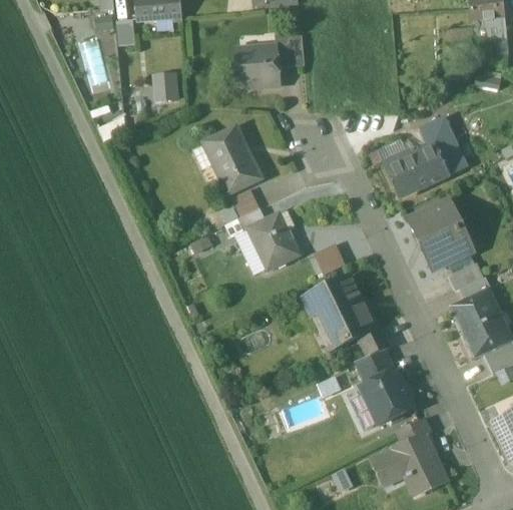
[(102,0),(103,9),(114,8),(113,0),(102,0)]
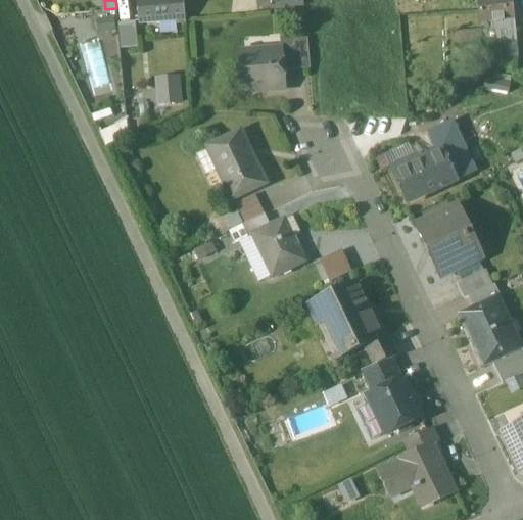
[(139,0),(141,21),(186,17),(184,0),(139,0)]
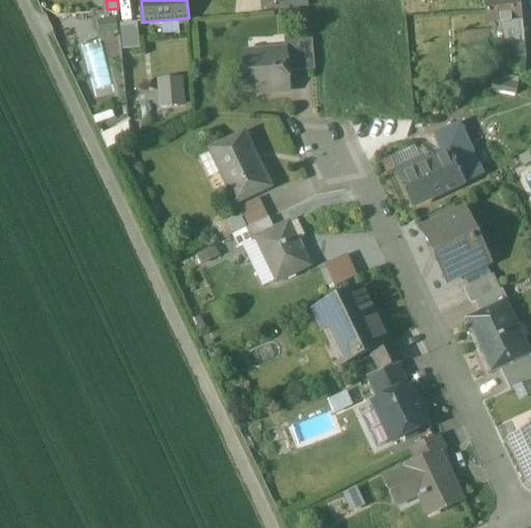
[(487,0),(490,24),(506,23),(518,22),(518,25),(523,25),(520,0),(487,0)]
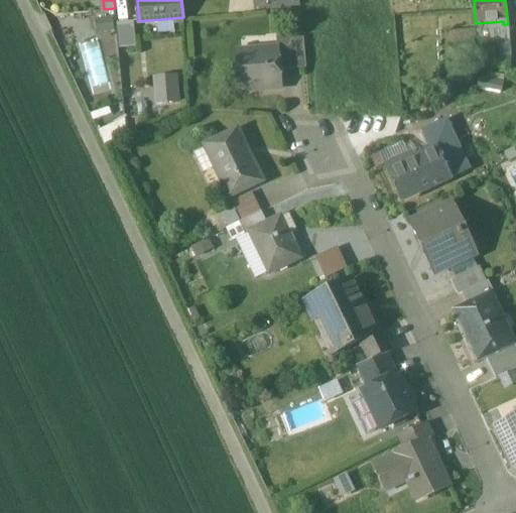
[(134,20),(118,22),(120,45),(136,44),(134,20)]
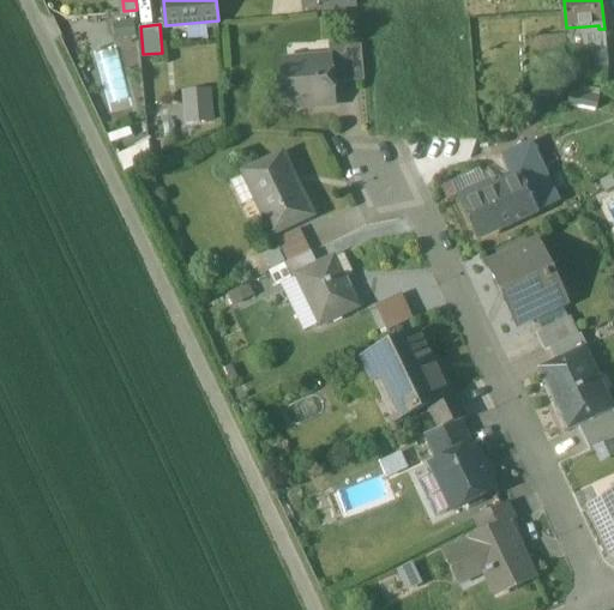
[(585,26),(566,28),(569,47),(587,44),(585,26)]
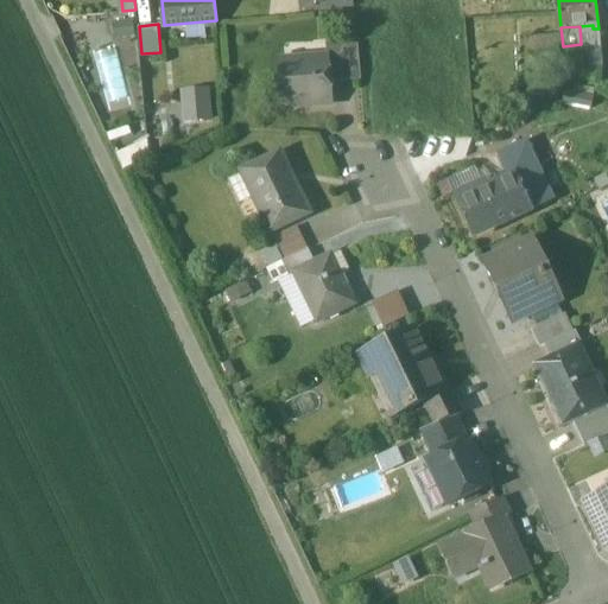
[(558,36),(543,38),(545,62),(545,65),(562,64),(558,36)]
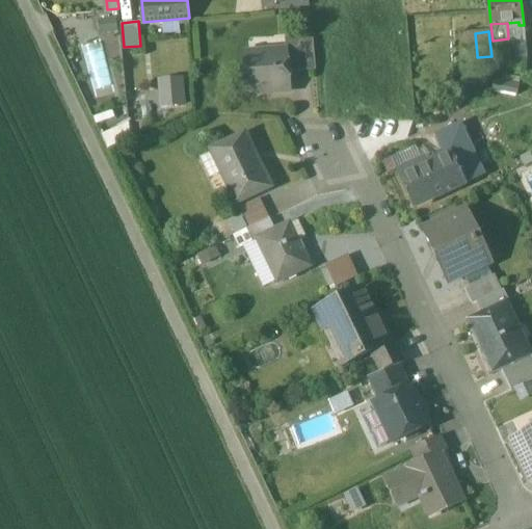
[(475,33),(462,34),(464,54),(477,54),(475,33)]
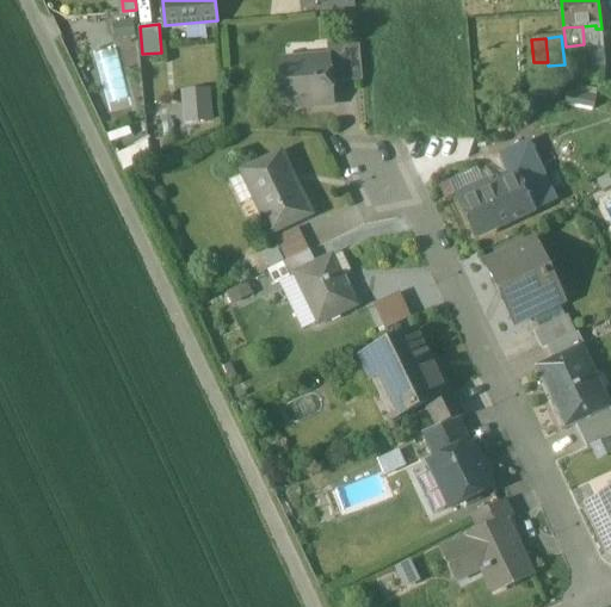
[(360,43),(328,47),(329,59),(331,81),(363,79),(360,43)]
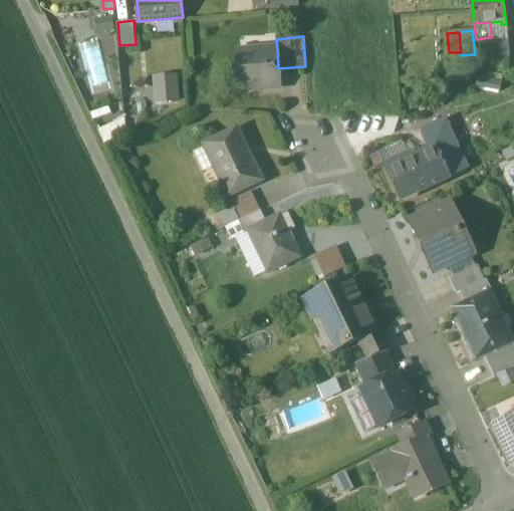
[(491,37),(476,39),(477,59),(495,57),(493,37),(491,37)]
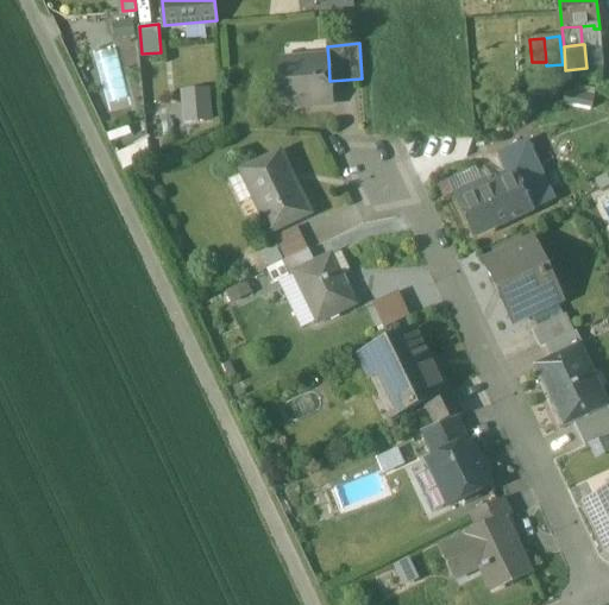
[(328,58),(280,62),(283,106),(332,102),(330,81),(328,58)]
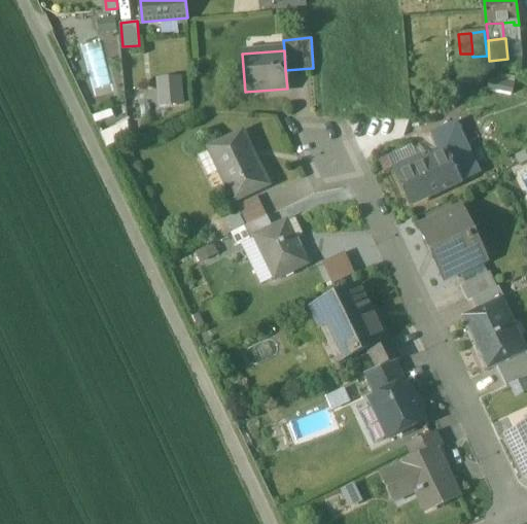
[(183,73),(157,74),(159,103),(184,102),(183,73)]
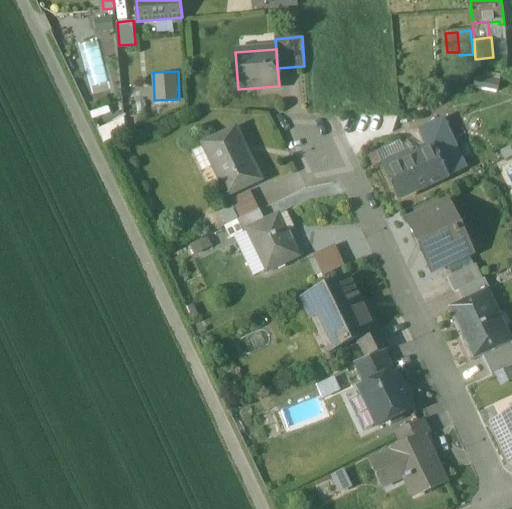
[(104,138),(128,125),(122,115),(98,127),(104,138)]
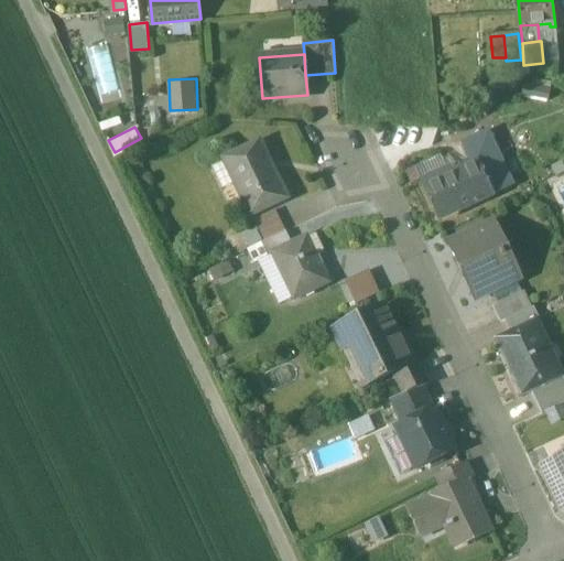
[(259,141),(224,158),(250,214),(285,197),(259,141)]
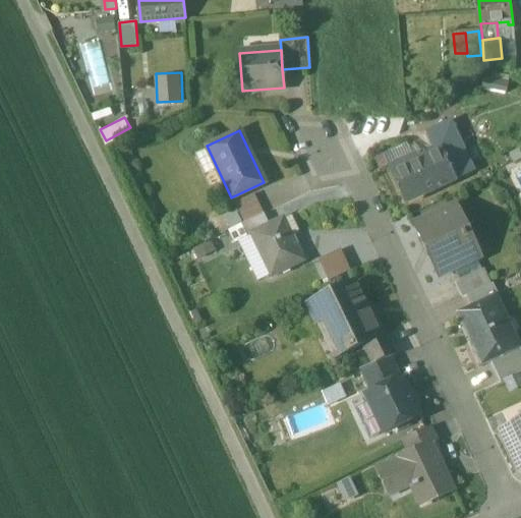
[(418,155),(390,167),(405,200),(455,178),(442,150),(420,160),(418,155)]
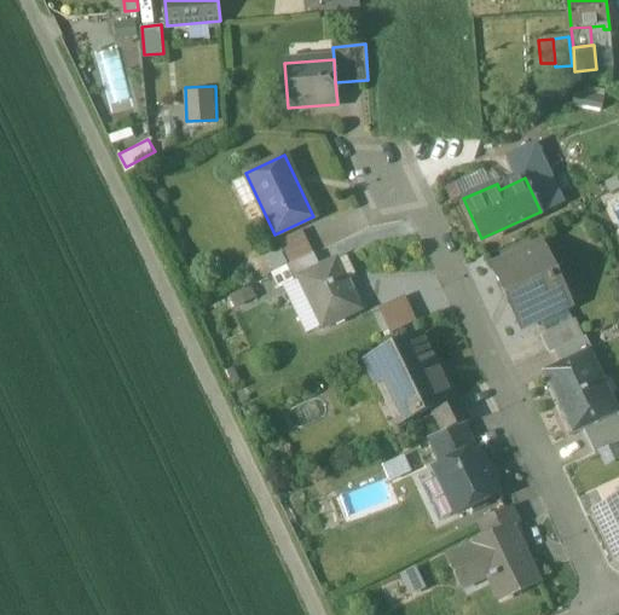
[(302,230),(279,239),(291,262),(313,251),(302,230)]
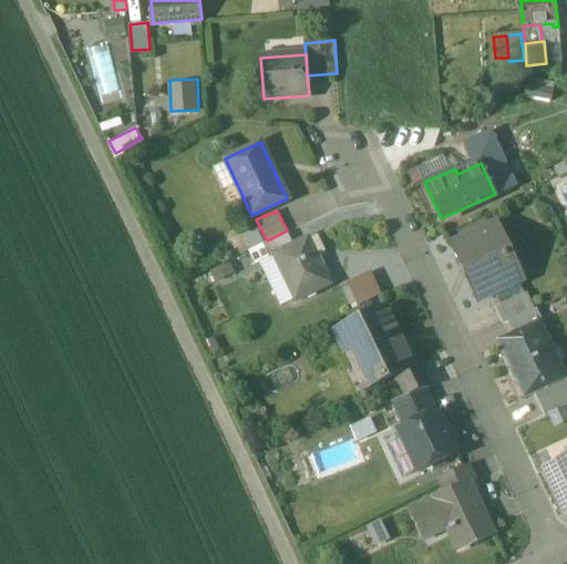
[(494,224),(454,243),(462,262),(466,259),(472,273),(468,275),(480,298),(519,279),(494,224)]
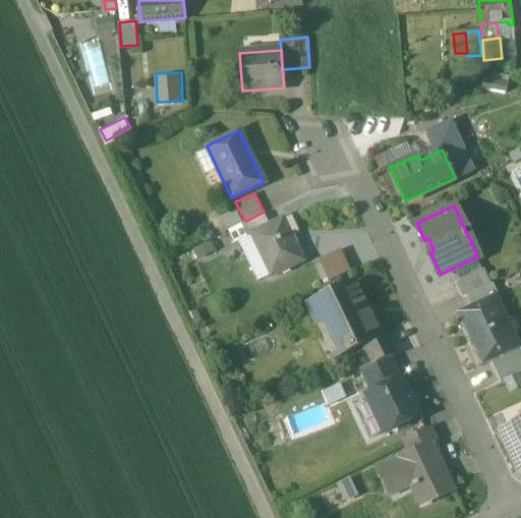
[(245,221),(241,223),(248,236),(253,233),(270,225),(265,213),(245,221)]
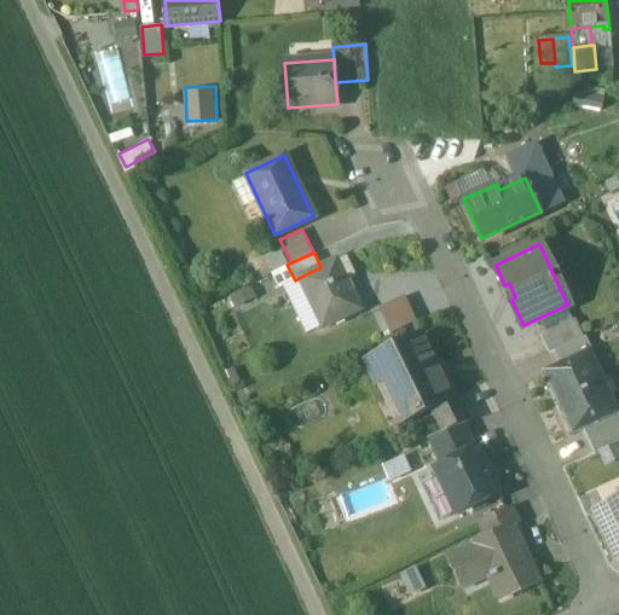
[(347,255),(336,260),(346,278),(350,277),(356,273),(347,255)]
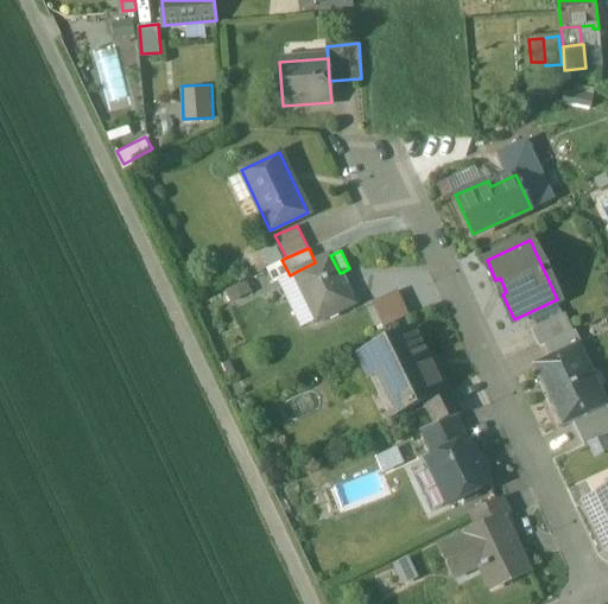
[(315,262),(296,272),(320,319),(353,302),(344,285),(349,283),(343,272),(340,273),(330,255),(315,262)]
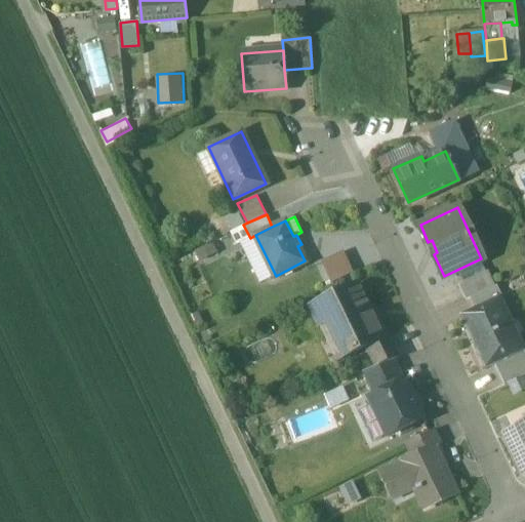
[(346,248),(322,258),(331,280),(355,270),(346,248)]
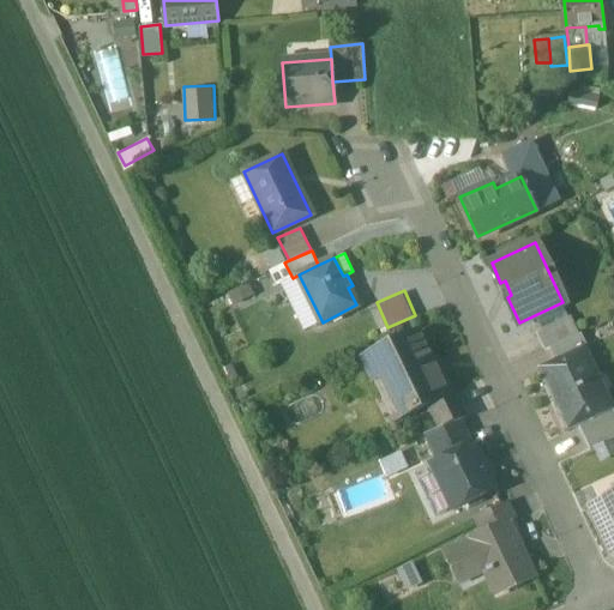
[(570,315),(537,331),(546,349),(551,348),(577,334),(578,334),(570,315)]
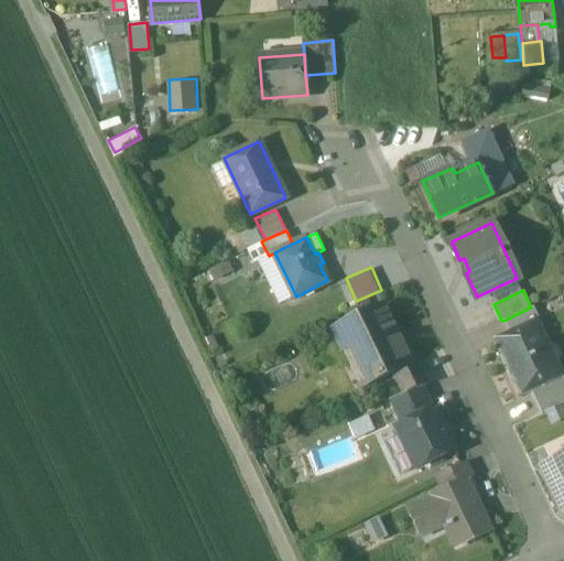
[(384,303),(334,328),(344,348),(350,346),(368,384),(388,374),(387,373),(393,369),(412,360),(384,303)]
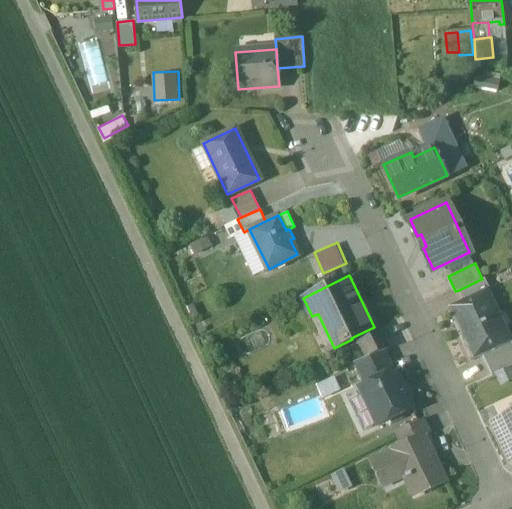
[(481,279),(459,290),(464,300),(487,290),(481,279)]
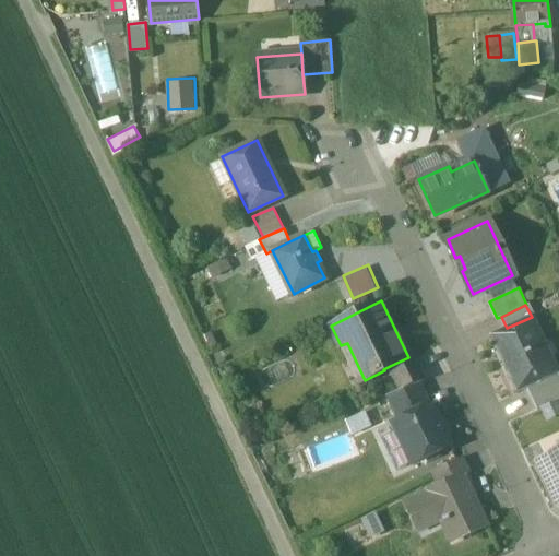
[(545,341),(533,316),(532,317),(507,328),(491,335),(518,390),(527,385),(558,370),(551,355),(544,358),(537,344),(545,341)]
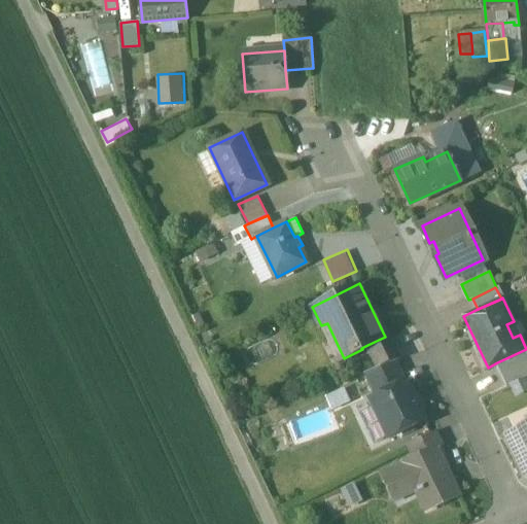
[(385,337),(367,345),(378,368),(395,360),(401,358),(390,335),(385,337)]
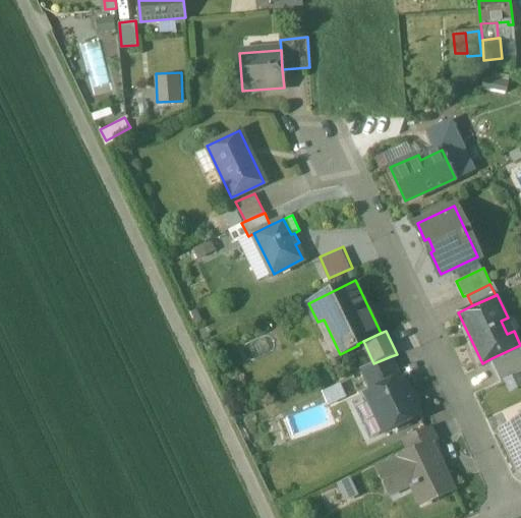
[(520,346),(520,345),(491,358),(501,380),(520,369),(520,346)]
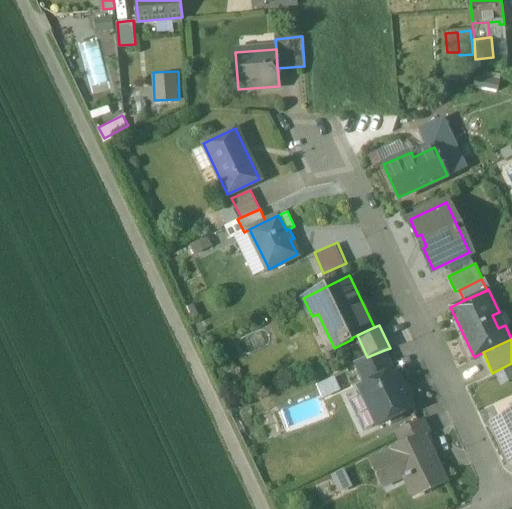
[(367,357),(356,361),(366,383),(393,371),(384,350),(367,357)]
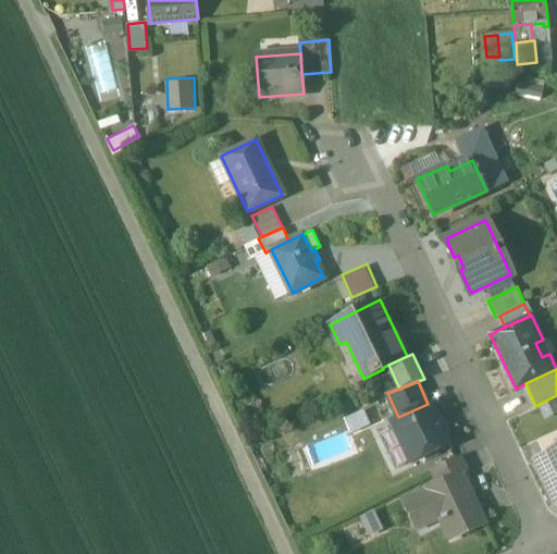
[(449,444),(430,403),(428,404),(398,417),(392,420),(396,429),(381,435),(396,468),(449,444)]
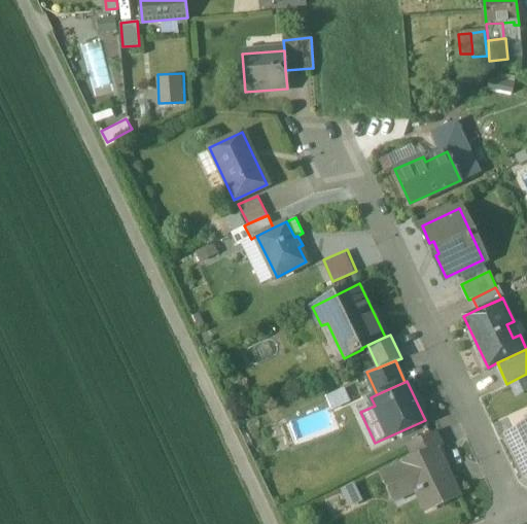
[(526,423),(517,429),(520,438),(526,452),(526,423)]
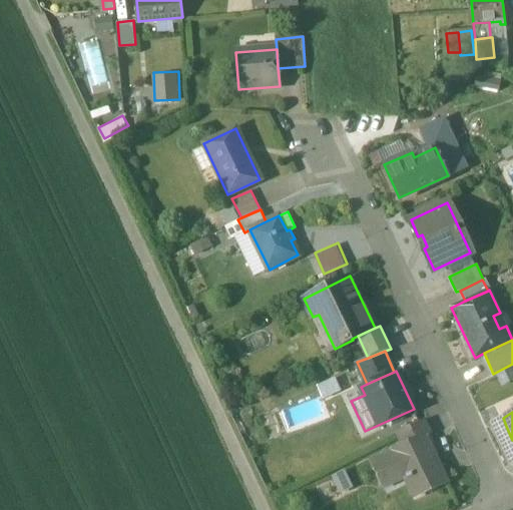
[(423,420),(398,432),(404,444),(423,436),(424,438),(430,435),(423,420)]
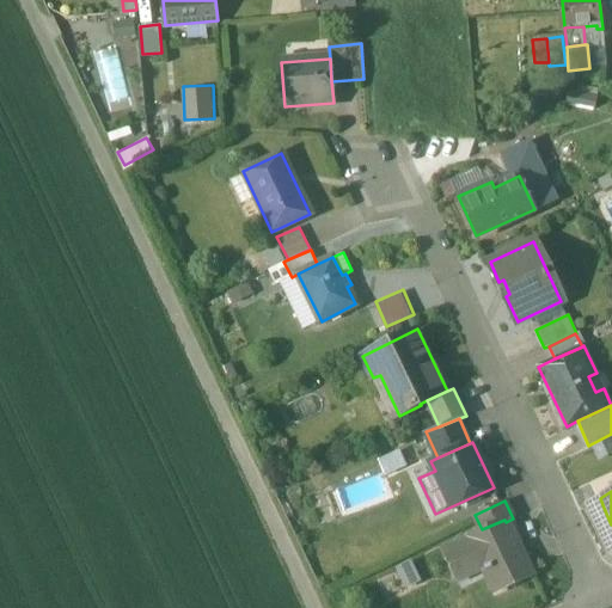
[(611,550),(611,524),(604,508),(589,515),(606,553),(611,550)]
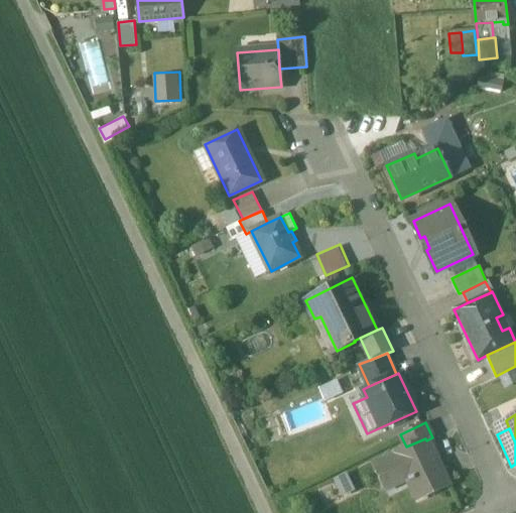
[(406,446),(395,453),(396,455),(375,465),(383,483),(404,473),(417,500),(449,484),(435,455),(433,456),(426,440),(425,438),(406,446)]
